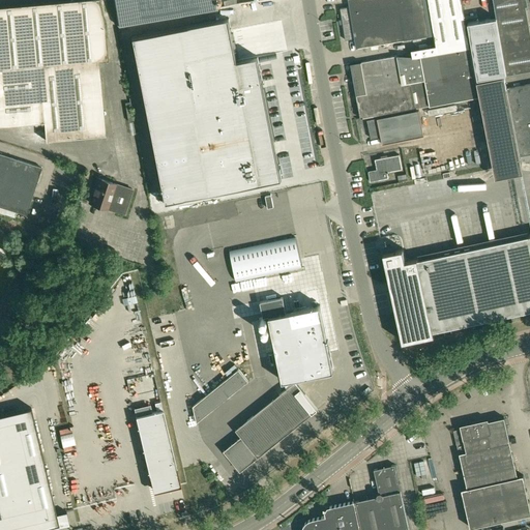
[(0,69),(15,68),(20,124),(43,122),(46,141),(105,135),(98,60),(108,60),(105,29),(98,0),(71,0),(0,6),(0,69)]
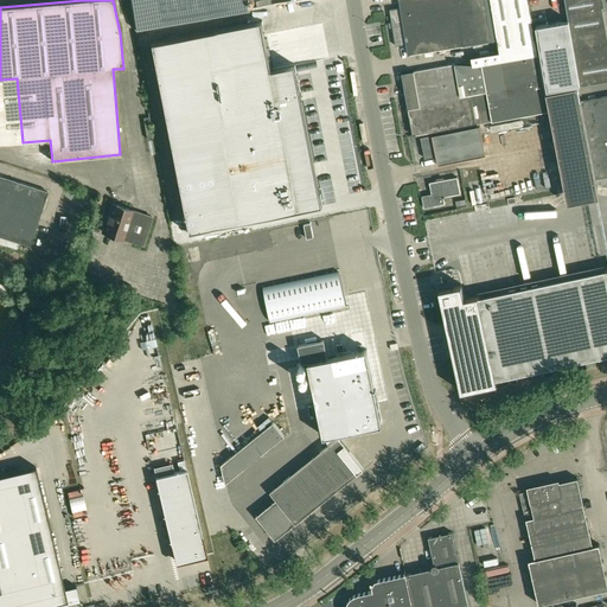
[(455,0),(398,0),(401,8),(390,11),(396,46),(407,45),(409,55),(464,46),(455,0)]
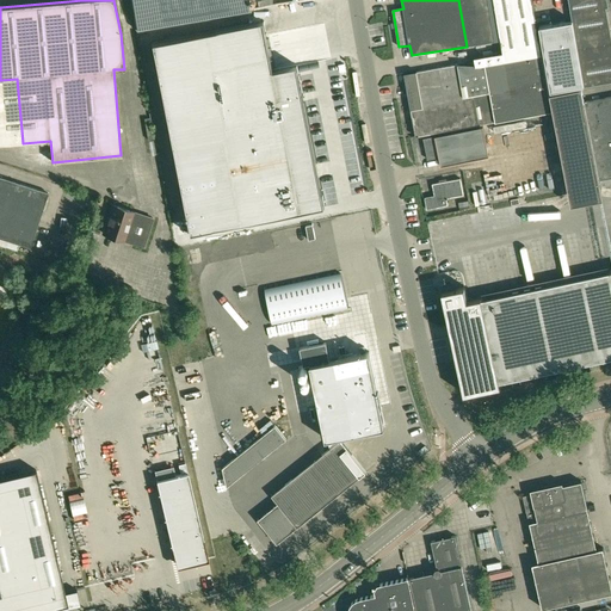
[(475,65),(458,65),(406,74),(417,136),(553,111),(550,94),(543,55),(532,0),(458,0),(467,47),(497,41),(501,41),(504,53),(474,57),(475,65)]
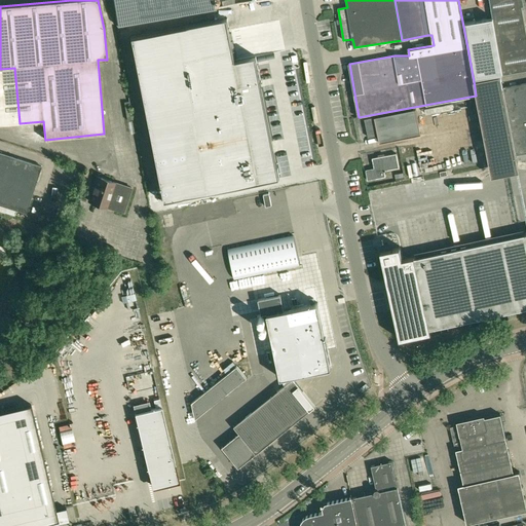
[(525,3),(525,0),(490,0),(503,75),(525,70),(525,25),(523,6),(525,6),(525,4),(525,3)]
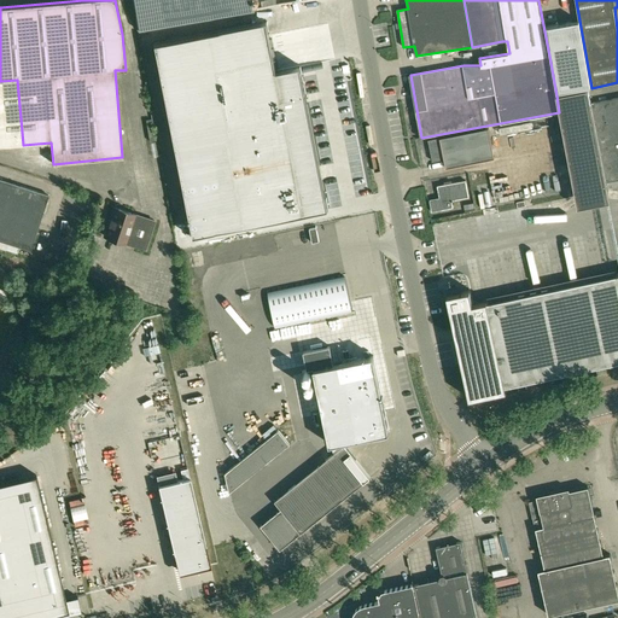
[(267,21),(152,44),(190,237),(328,209),(326,197),(326,196),(305,95),(307,95),(307,94),(301,66),(277,70),(267,21)]
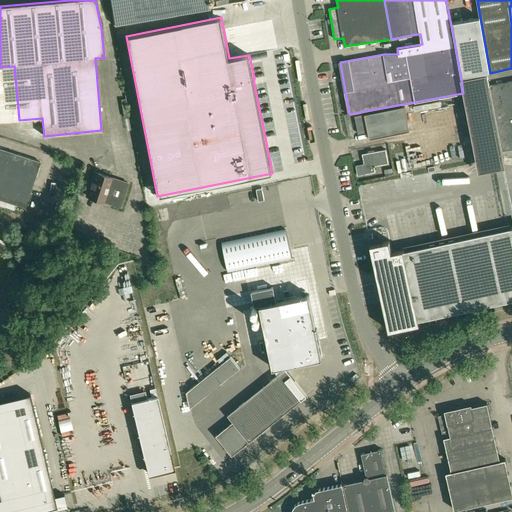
[(14,66),(0,67),(0,121),(19,120),(14,66)]
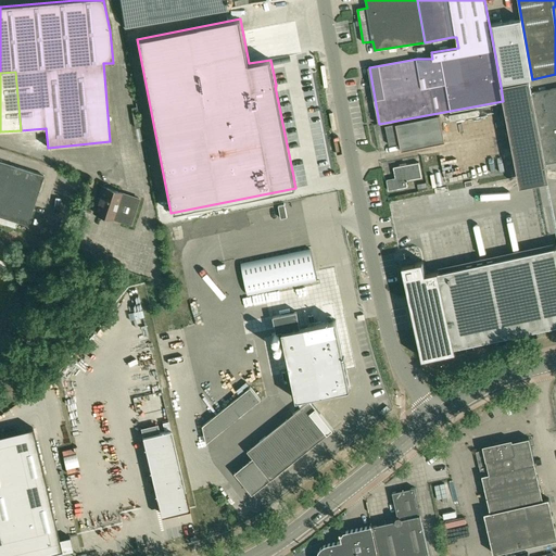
[(546,164),(545,164),(532,92),(531,93),(529,79),(501,85),(518,174),(546,168),(546,164)]
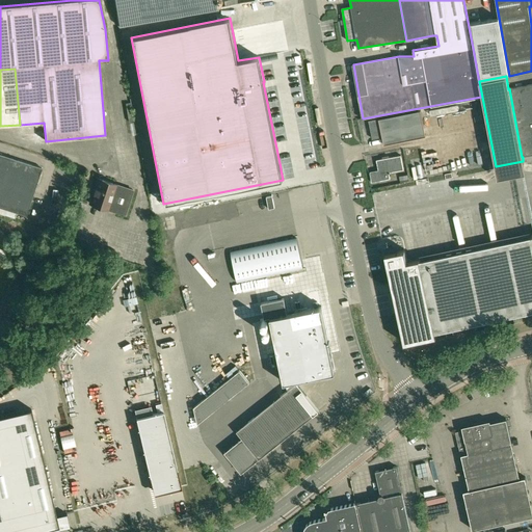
[(531,154),(531,84),(509,88),(522,157),(523,157),(531,154)]
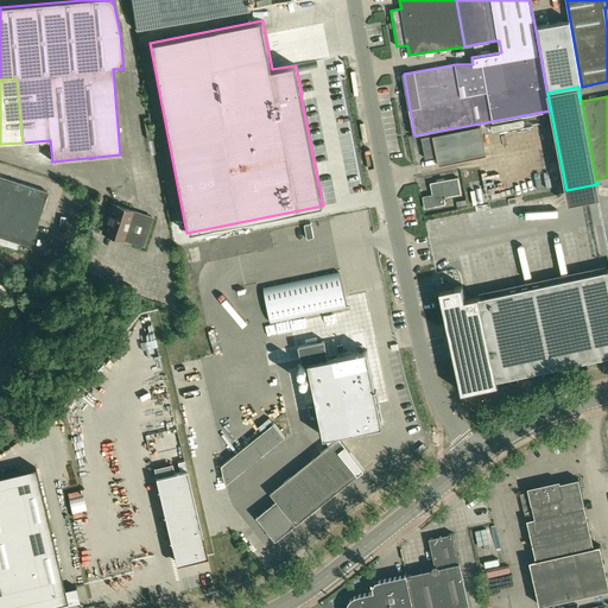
[(439,165),(487,156),(482,126),(423,138),(426,159),(438,157),(439,165)]
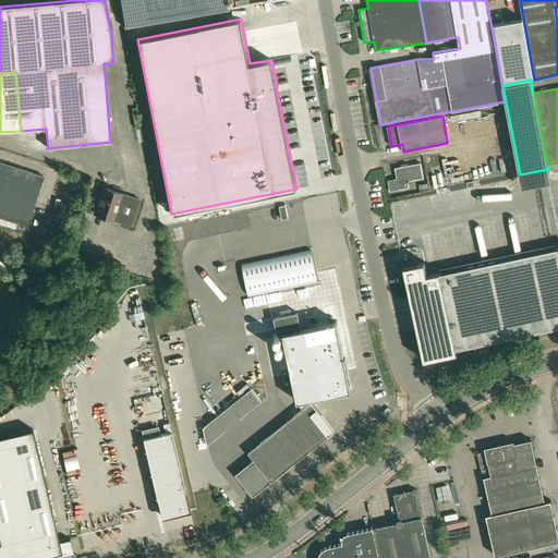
[(0,217),(17,223),(27,227),(36,202),(44,176),(34,172),(33,172),(12,165),(10,165),(0,160),(0,217)]
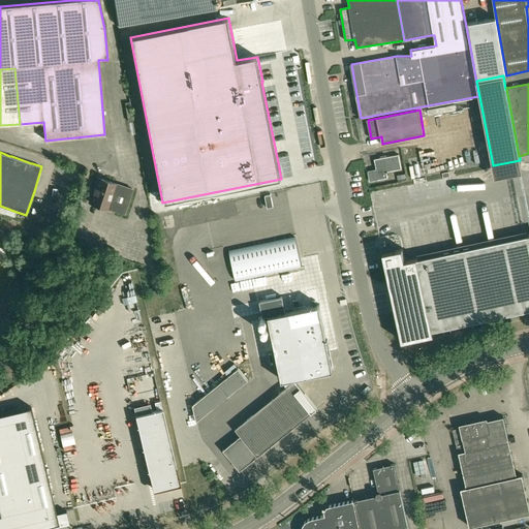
[(370,181),(378,180),(387,178),(386,172),(402,168),(399,155),(374,159),(376,170),(368,172),(370,181)]
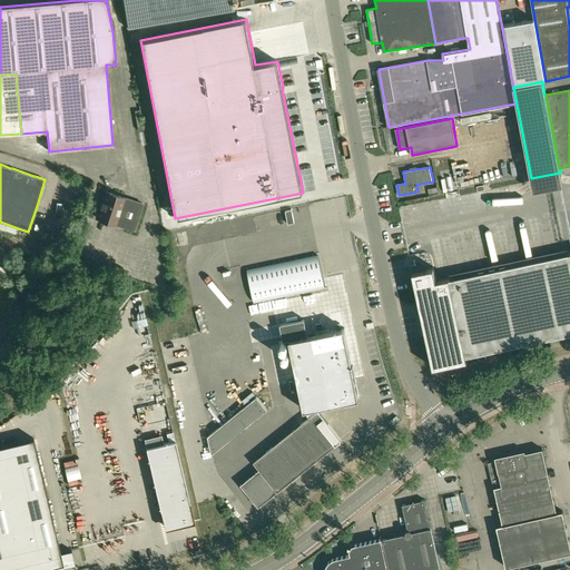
[(143,204),(125,198),(106,192),(97,218),(116,225),(134,231),(143,204)]
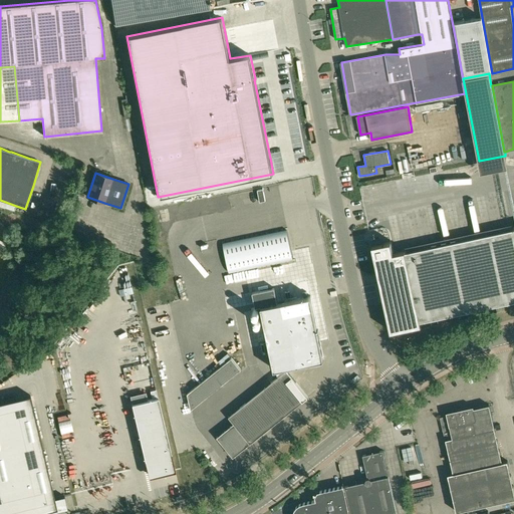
[(419,321),(432,319),(437,318),(462,312),(467,311),(491,306),(496,305),(513,301),(513,228),(512,229),(452,242),(445,244),(394,254),(393,250),(391,241),(382,242),(382,239),(370,241),(374,259),(390,328),(391,327),(392,330),(390,330),(391,331),(422,324),(421,324),(420,324),(419,321)]
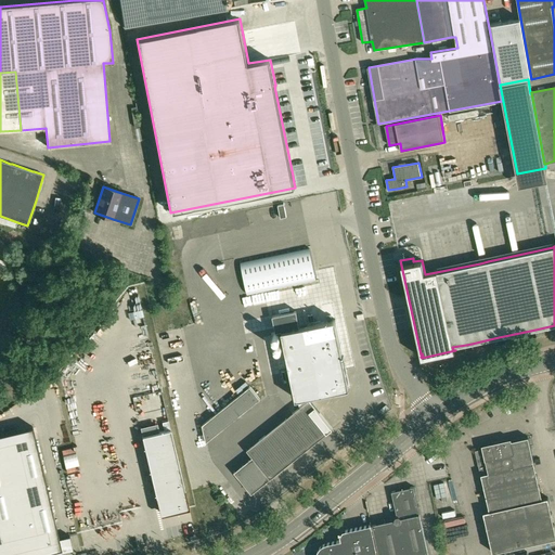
[(310,248),(241,262),(247,295),(317,281),(310,248)]
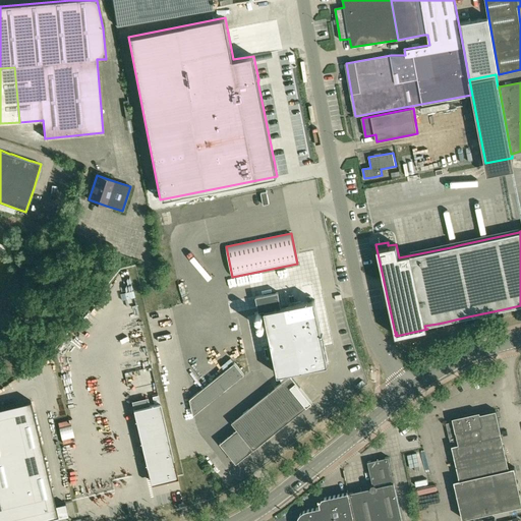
[(276,387),(232,422),(237,428),(253,450),(291,419),(312,402),(300,387),(290,375),(289,377),(288,372),(329,364),(314,299),(281,306),(278,292),(256,296),(259,311),(265,310),(278,374),(279,374),(281,383),(276,387)]
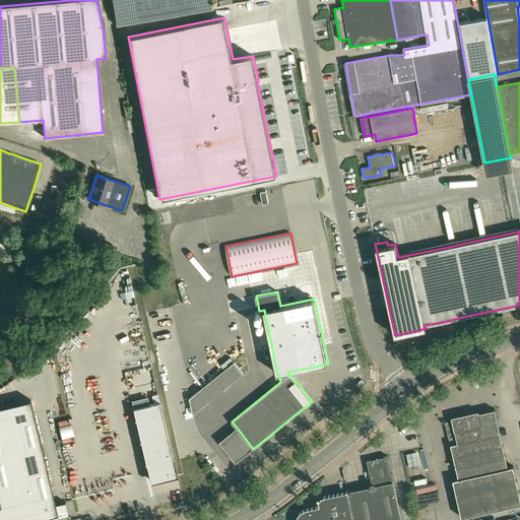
[(235,362),(222,371),(232,383),(244,374),(235,362)]
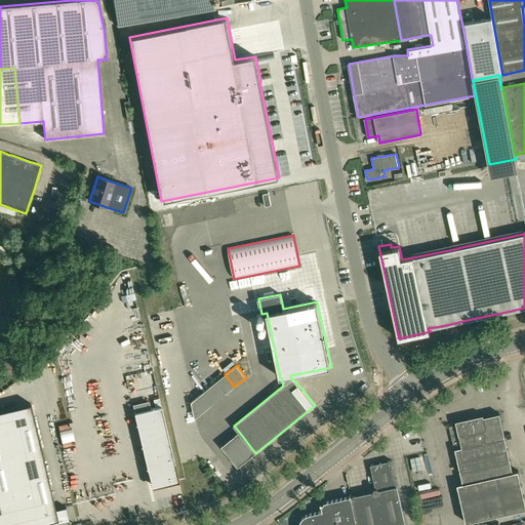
[(160,402),(154,403),(155,407),(134,412),(149,476),(150,475),(153,485),(170,481),(170,482),(178,480),(176,470),(175,463),(174,463),(161,406),(160,402)]
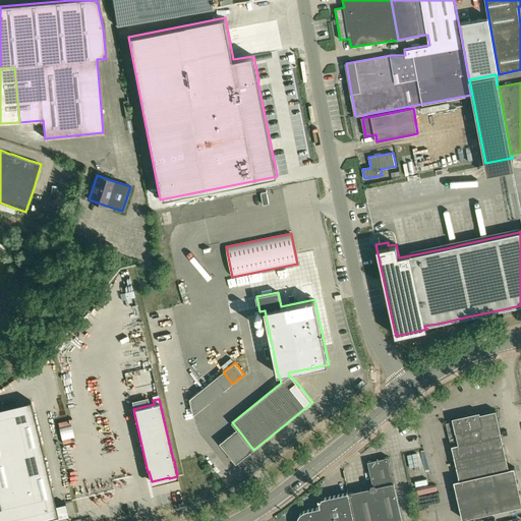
[(0,520),(31,520),(32,520),(31,520),(35,520),(36,520),(41,519),(41,520),(45,519),(45,518),(58,515),(55,505),(31,401),(0,407),(0,520)]
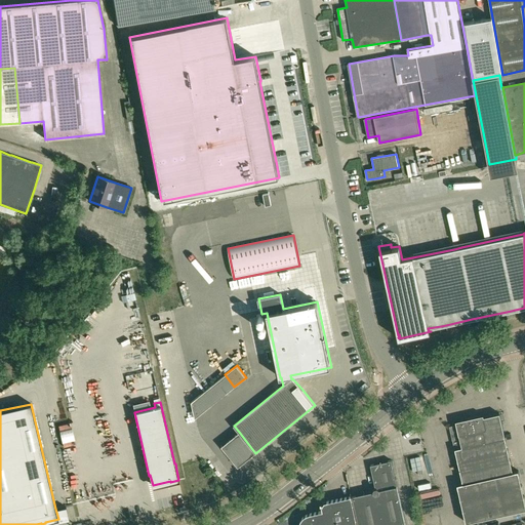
[(455,420),(456,425),(449,427),(455,449),(462,483),(457,484),(466,522),(524,508),(524,499),(519,470),(513,472),(506,441),(499,413),(484,416),(483,414),(455,420)]
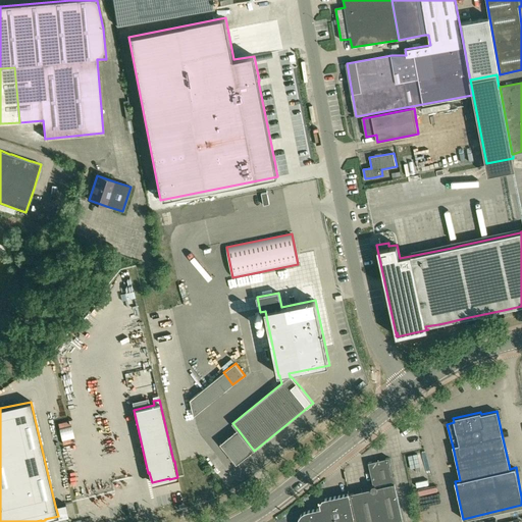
[(403,521),(388,458),(368,462),(373,485),(372,485),(371,487),(371,488),(350,492),(354,510),(356,521),(403,521)]
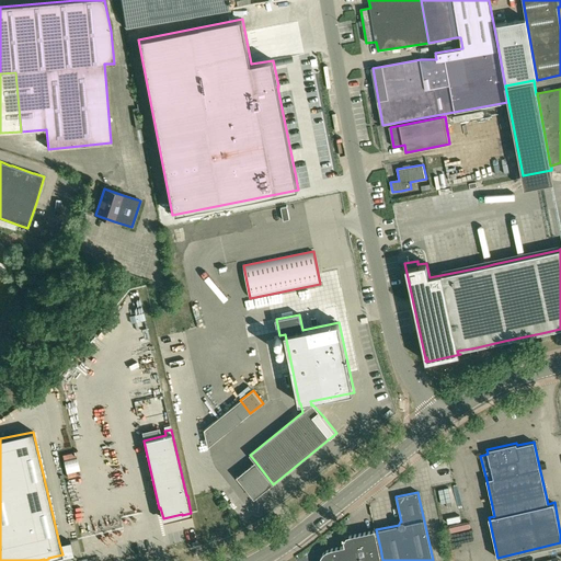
[(381,560),(375,529),(375,530),(350,536),(344,544),(345,546),(331,549),(329,549),(327,550),(324,552),(322,553),(321,556),(320,558),(320,560),(319,560),(381,560)]
